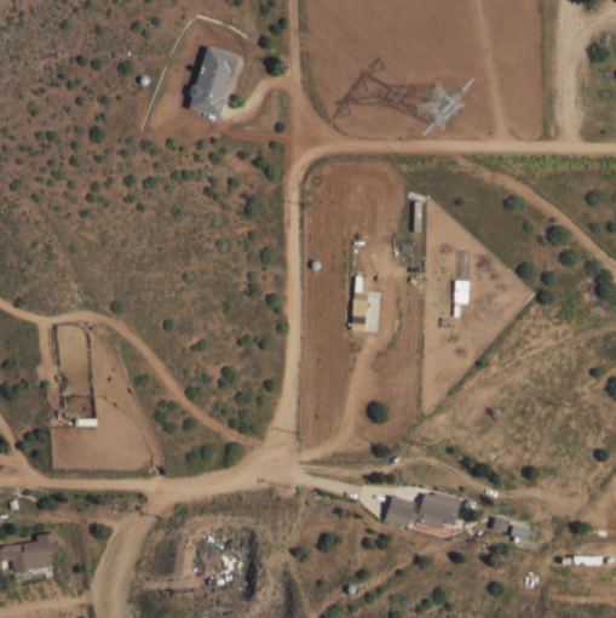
[(208,46),(239,56),(235,68),(234,67),(232,73),(231,73),(223,98),(226,98),(222,118),(190,108),(194,98),(190,93),(193,86),(197,84),(208,46)]
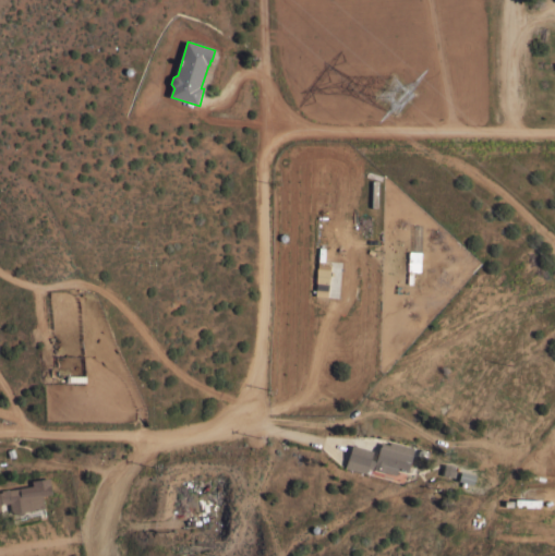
[(316,287),(328,287),(329,265),(317,265),(316,287)]
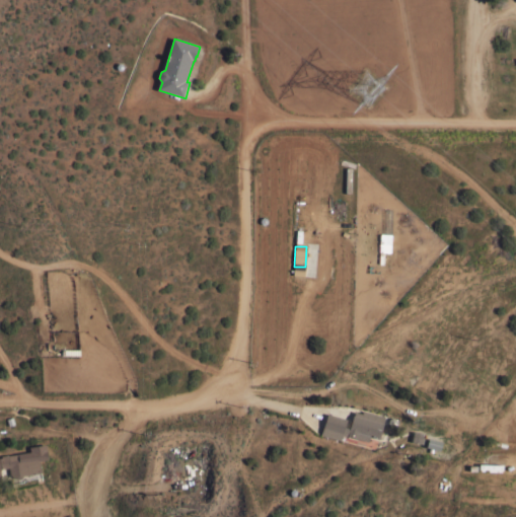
[(323,436),(328,415),(349,420),(347,428),(351,430),(355,416),(355,417),(356,413),(364,415),(364,412),(386,418),(384,425),(385,425),(381,440),(372,438),(370,443),(344,436),(343,441),(323,436)]
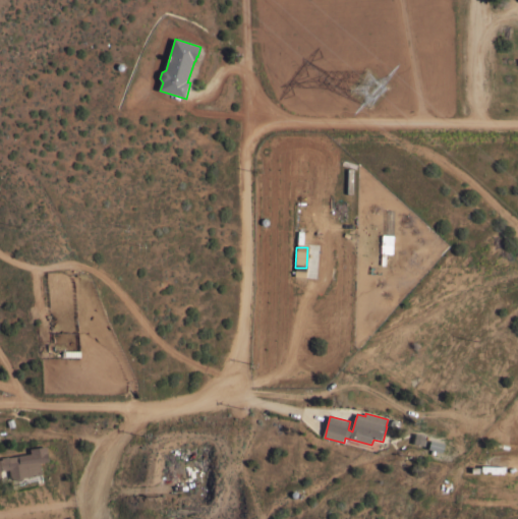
[(426,437),(426,440),(427,440),(427,442),(428,443),(428,445),(426,445),(426,447),(413,445),(414,438),(416,439),(417,434),(426,437)]
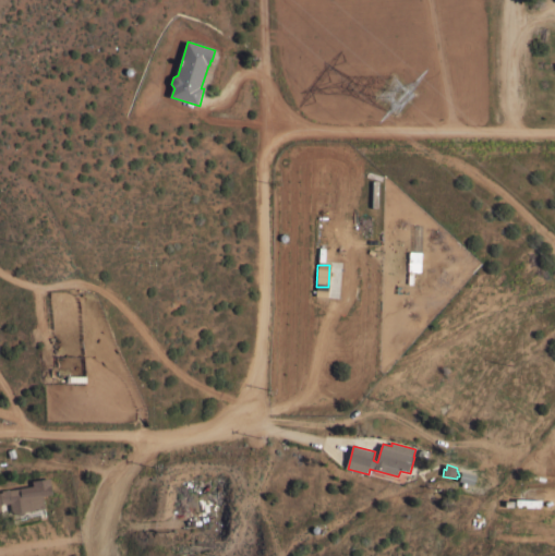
[(478,476),(475,486),(460,482),(462,472),(478,476)]
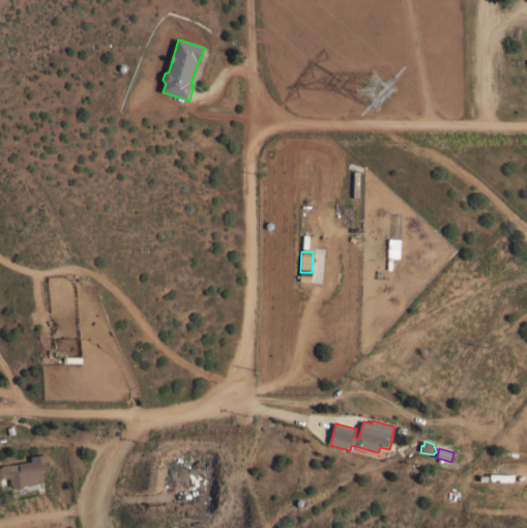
[(49,455),(51,470),(42,471),(45,484),(25,487),(24,490),(20,491),(17,489),(12,489),(11,478),(6,479),(6,478),(4,478),(3,479),(1,479),(3,493),(0,493),(0,467),(1,467),(1,468),(3,468),(3,467),(10,466),(33,463),(32,458),(49,455)]
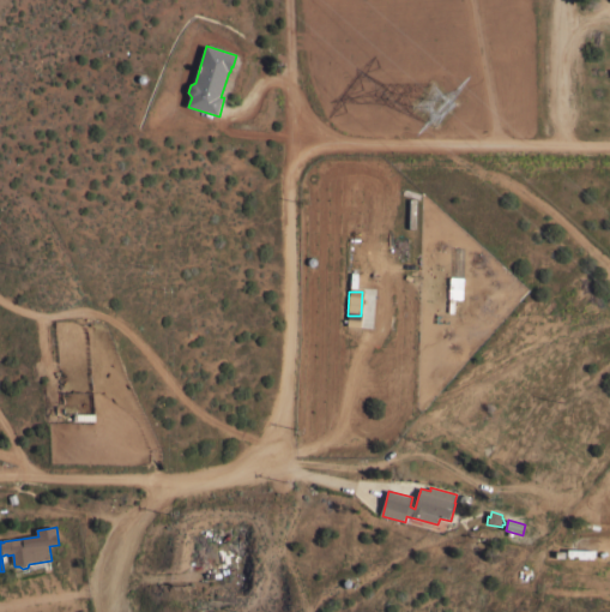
All buildings are outlined.
